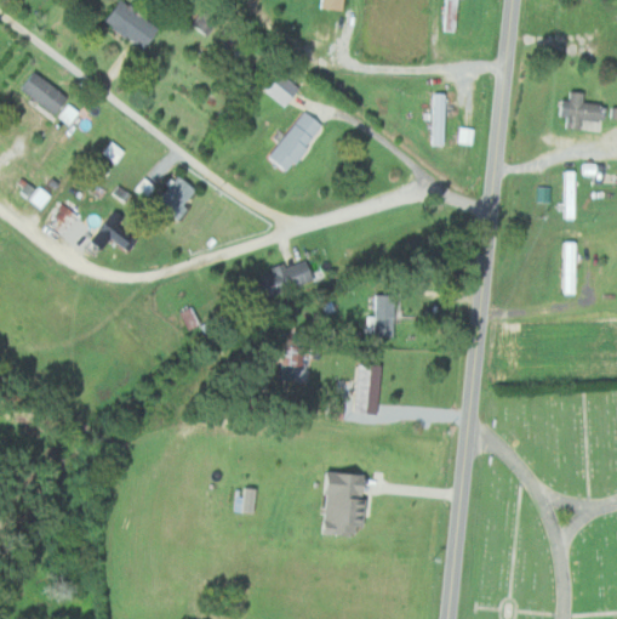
[(103,21),(143,52),(159,32),(120,0),(103,21)]
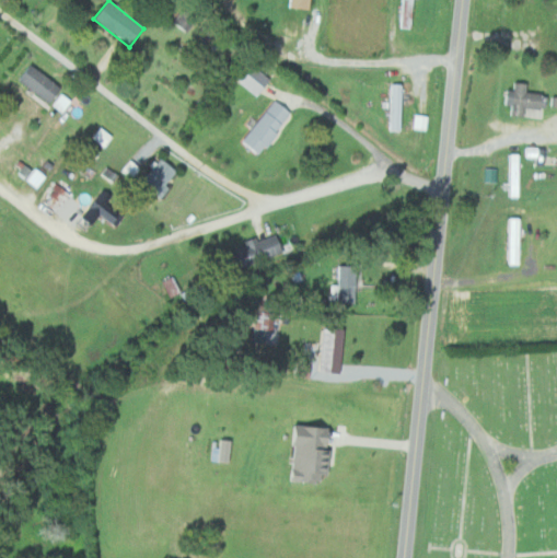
[(287,0),(309,0),(308,12),(286,9),(287,0)]
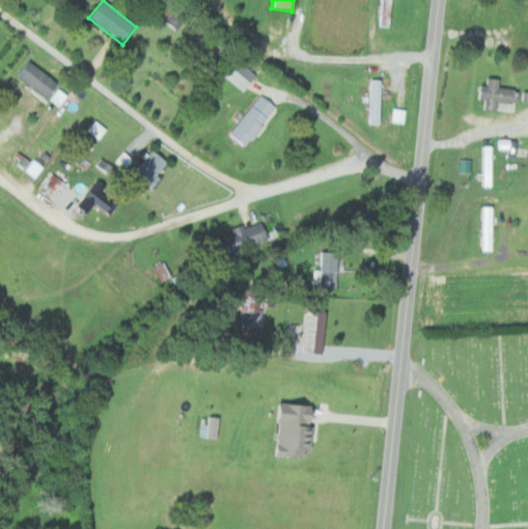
[(18,79),(49,99),(59,82),(28,62),(18,79)]
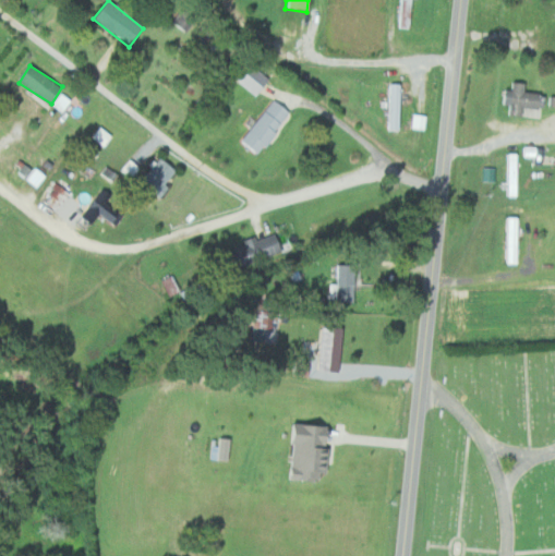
[(256,97),(269,79),(251,67),(239,85),(256,97)]
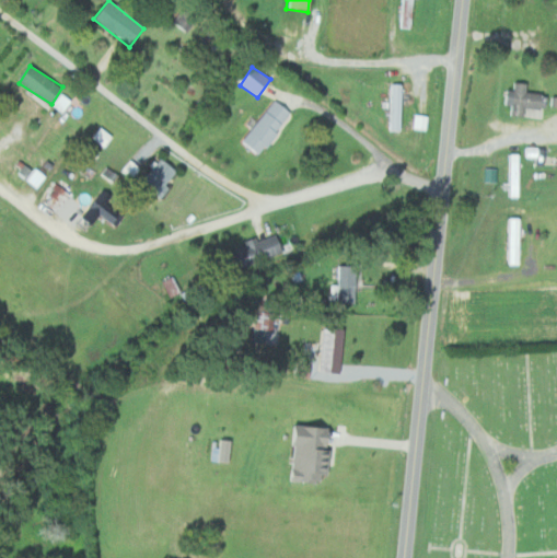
[(524,109),(542,111),(542,94),(526,94),(526,84),(515,84),(514,92),(508,92),(507,107),(512,107),(511,117),(524,117),(524,109)]
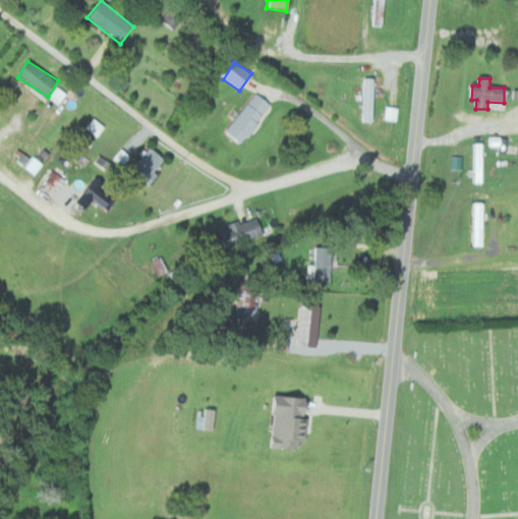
[(373,80),(361,79),(360,123),(372,123),(373,80)]
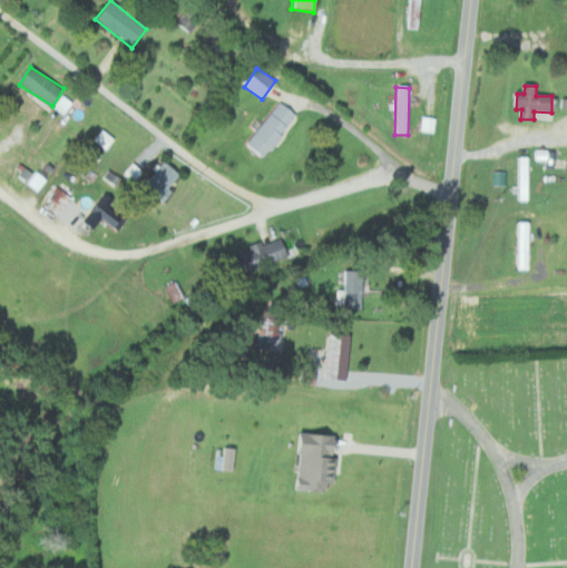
[(52,108),(64,116),(72,104),(62,96),(52,108)]
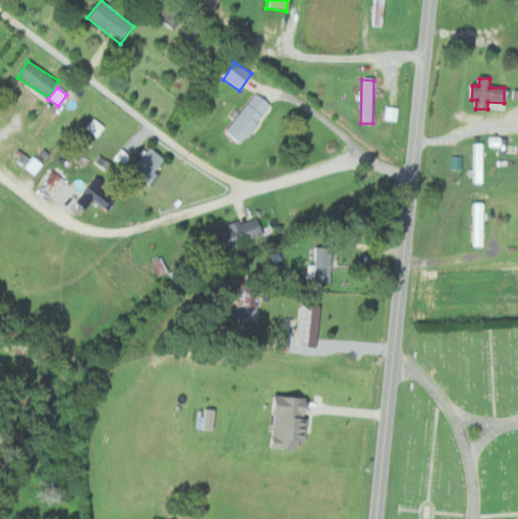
[(239,146),(273,108),(256,94),(223,131),(239,146)]
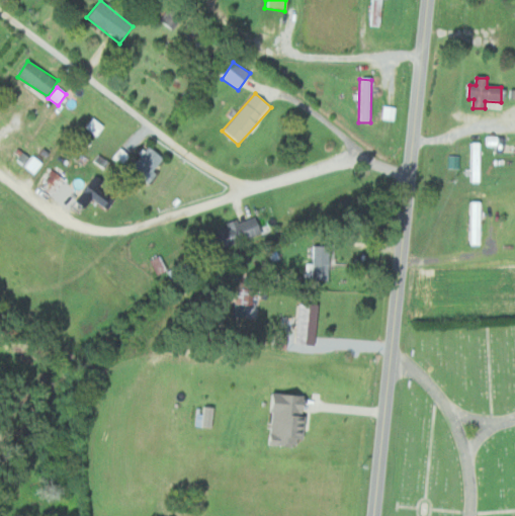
[(103,127),(90,117),(82,129),(95,138),(103,127)]
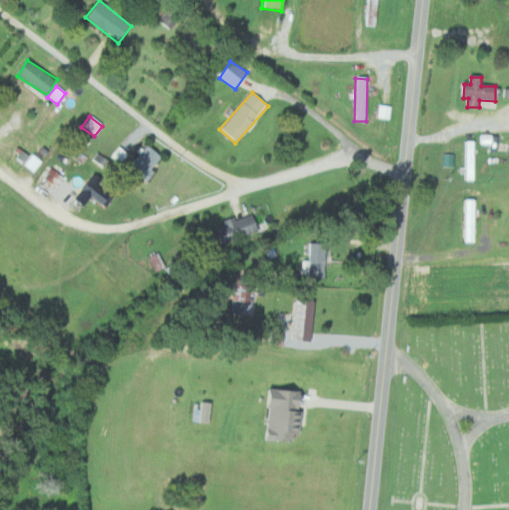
[(149,179),(153,172),(153,171),(162,155),(144,145),(131,169),(149,179)]
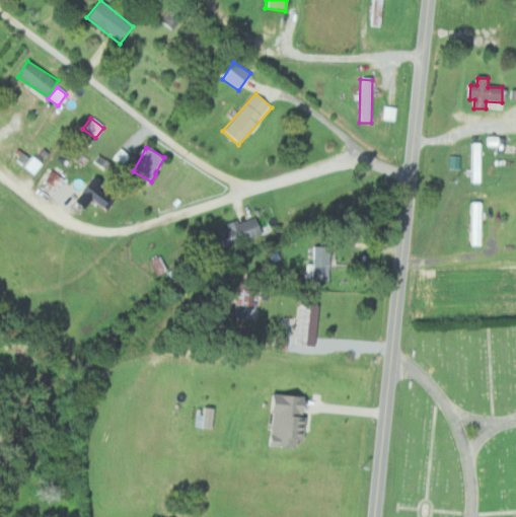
[(41,165),(23,152),(16,161),(33,174),(41,165)]
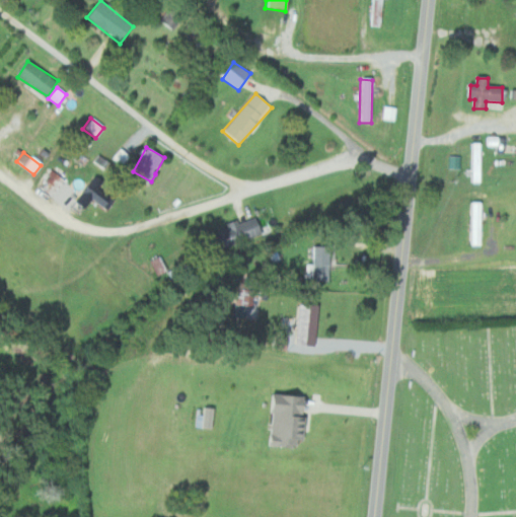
[(53,198),(65,181),(54,172),(41,189),(53,198)]
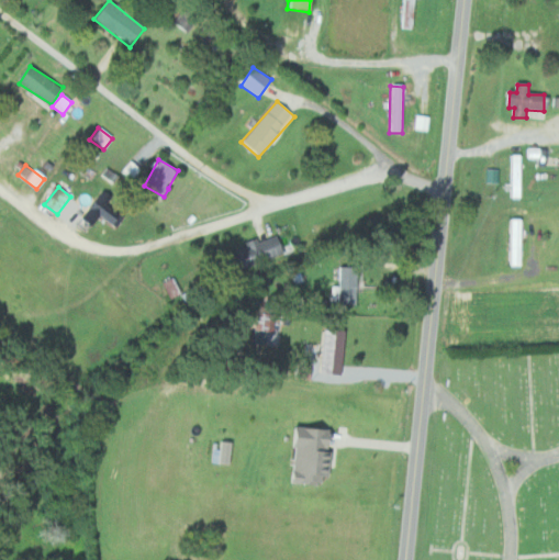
[(97,215),(115,230),(122,222),(96,202),(81,221),(88,226),(97,215)]
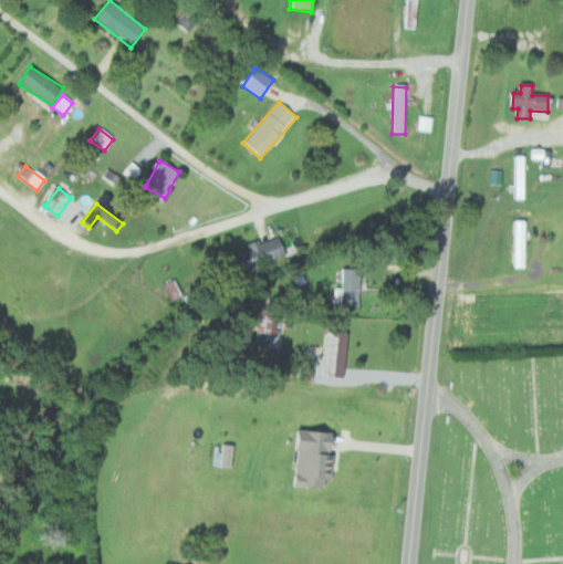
[(285,257),(280,238),(260,244),(258,241),(246,244),(247,249),(232,254),(239,272),(285,257)]
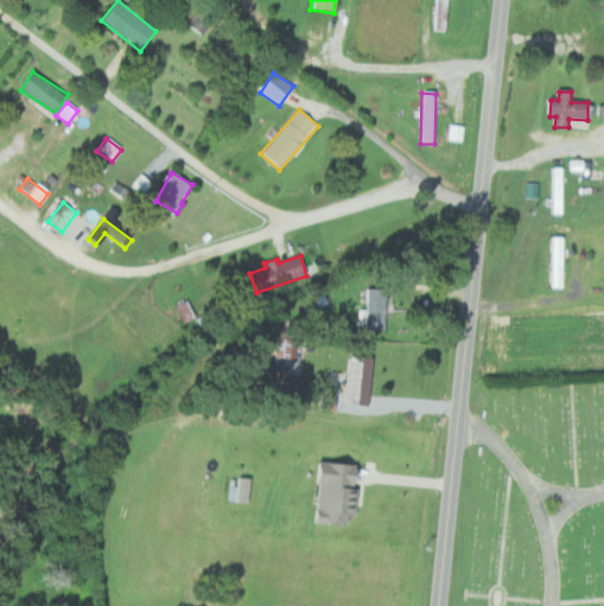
[(385,329),(386,290),(366,290),(366,310),(358,310),(357,328),(385,329)]
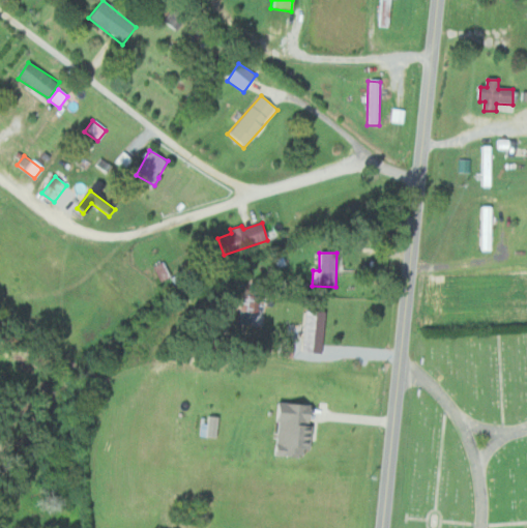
[(256,314),(257,296),(241,295),(240,313),(256,314)]
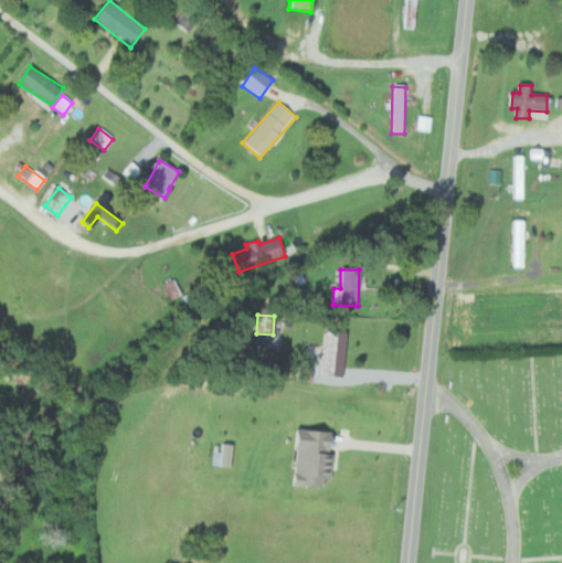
[(345,379),(346,332),(324,332),(322,378),(345,379)]
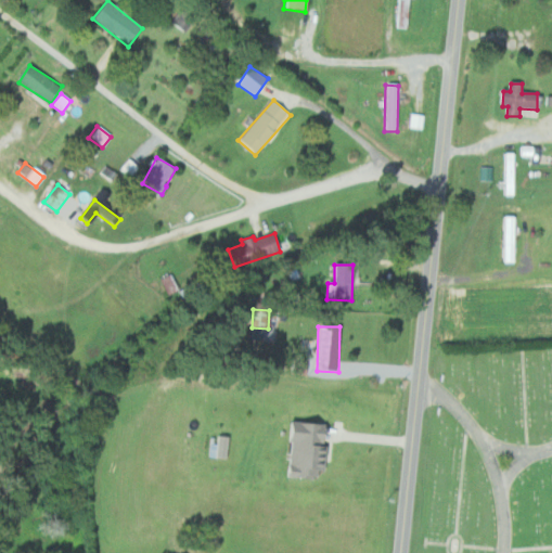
[(325,472),(329,425),(290,422),(287,444),(291,445),(289,478),(317,480),(318,472),(325,472)]
